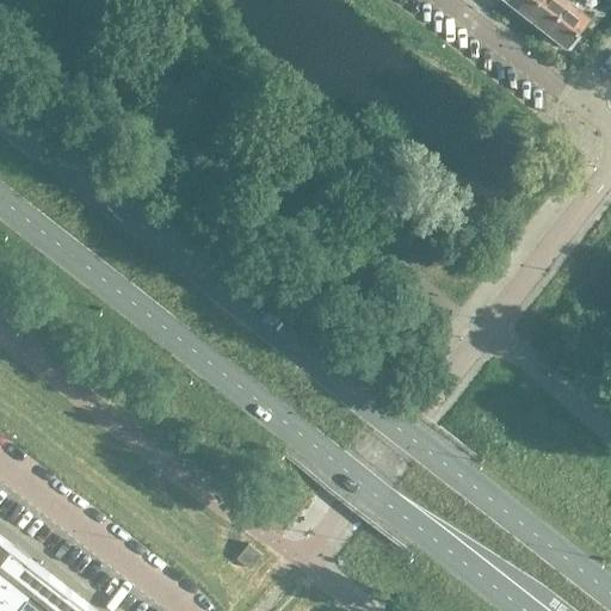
[(510,0),(528,14),(538,0),(510,0)]
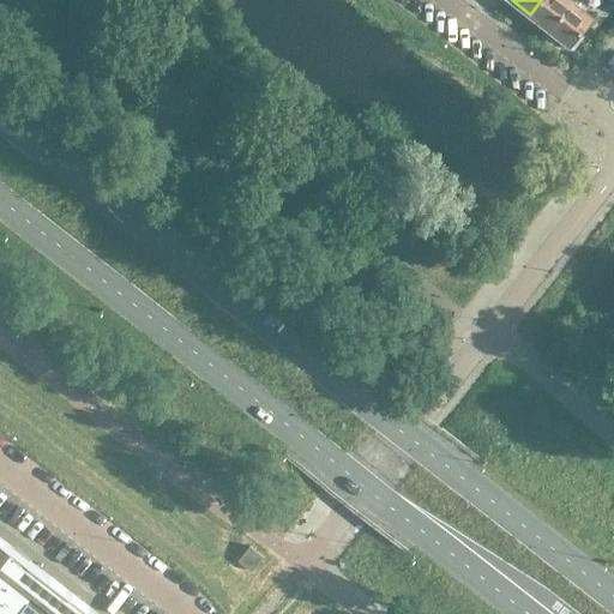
[(551,30),(572,1),(570,0),(541,0),(530,14),(551,30)]
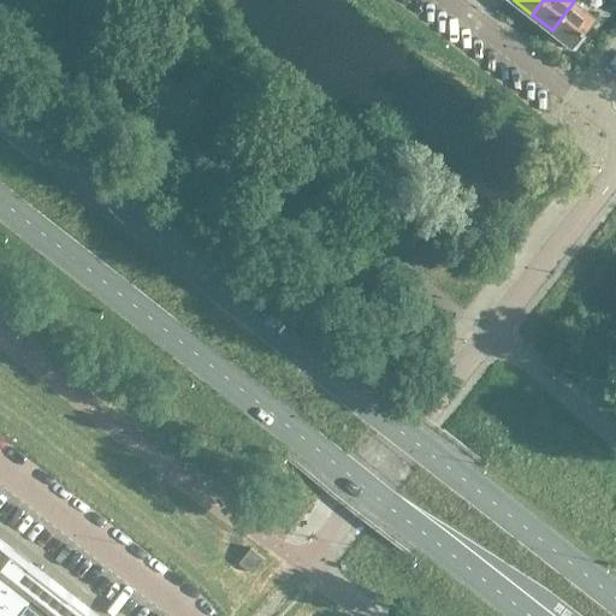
[(573,46),(596,18),(574,1),(552,30),(555,31),(555,35),(562,40),(564,40),(573,46)]
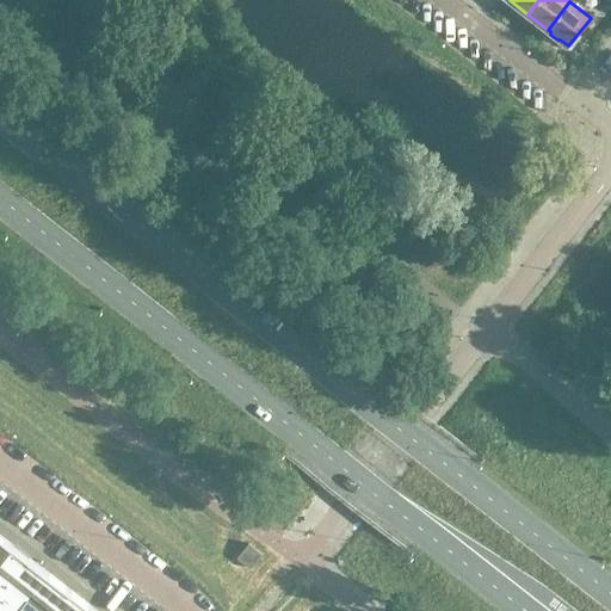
[(97,610),(0,535),(0,610),(97,610)]
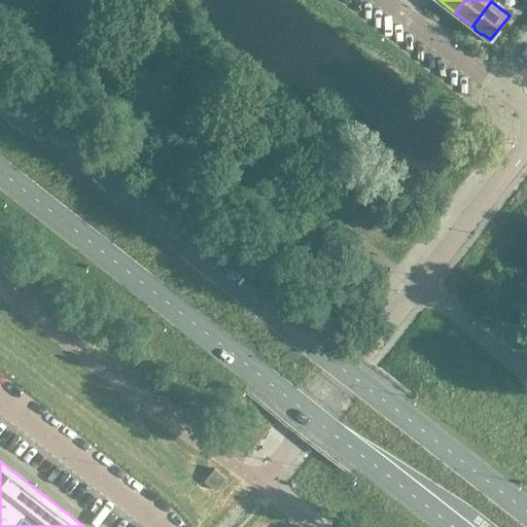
[(216,490),(225,479),(215,469),(205,482),(216,490)]
